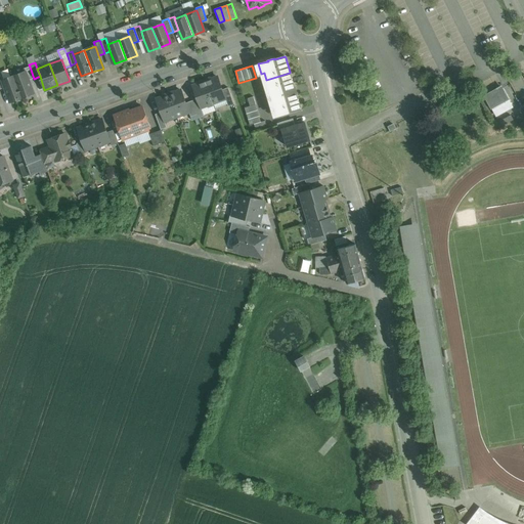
[(34,79),(30,67),(24,69),(25,72),(28,81),(34,79)]
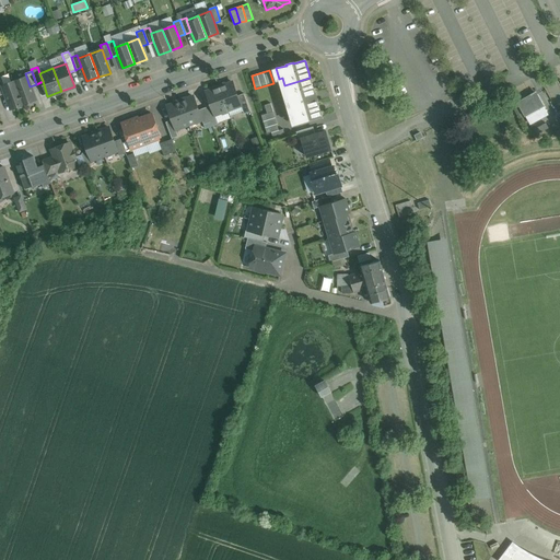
[(30,86),(26,77),(14,81),(23,105),(35,101),(30,86)]
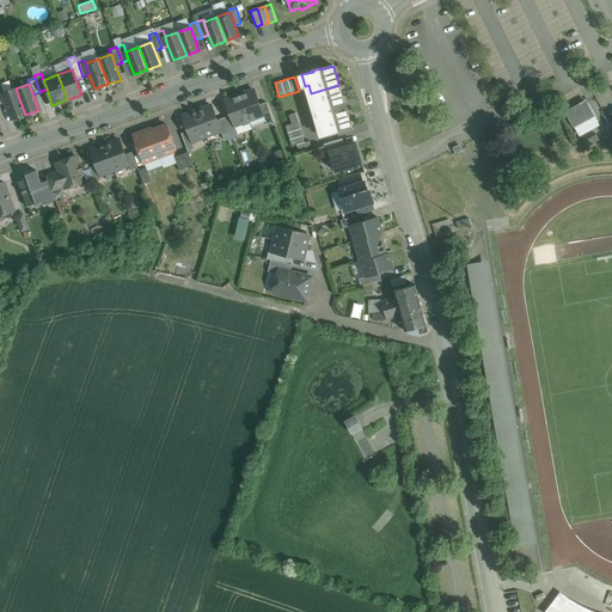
[(338,85),(311,93),(312,101),(314,99),(317,106),(314,108),(319,122),(322,121),(323,128),(320,129),(323,136),(331,134),(332,134),(338,132),(352,128),(352,126),(350,121),(349,121),(348,115),(347,110),(346,109),(347,109),(346,103),(344,103),(344,102),(343,97),(342,97),(341,91),(340,86),(338,85)]
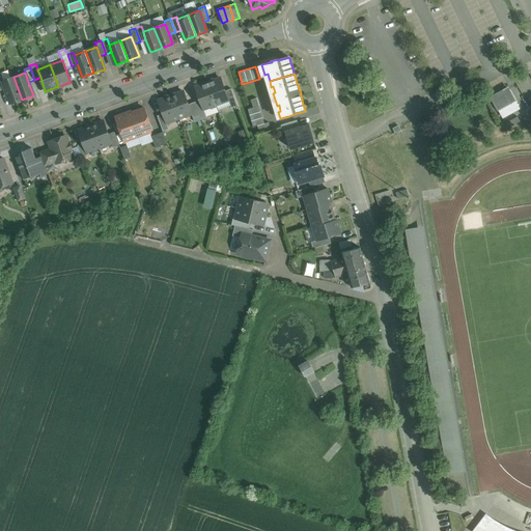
[(3,81),(5,88),(11,104),(22,100),(14,77),(3,81)]
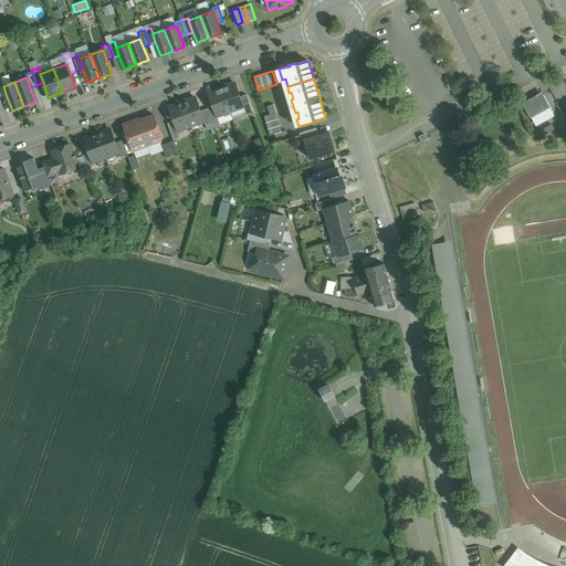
[(236,83),(222,88),(230,112),(231,111),(243,106),(240,97),(236,83)]
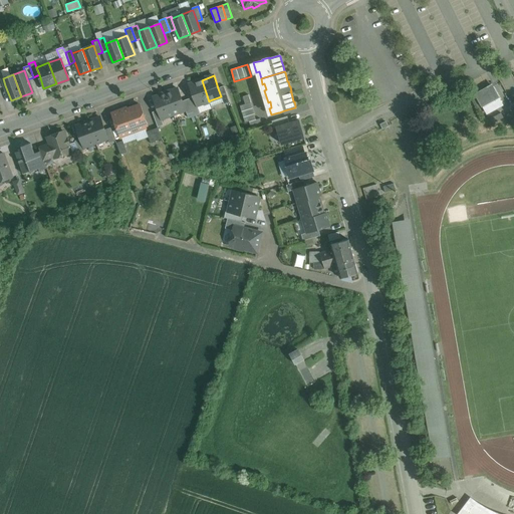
[(202,80),(189,84),(194,96),(197,105),(203,103),(204,104),(210,101),(210,100),(209,101),(202,80)]
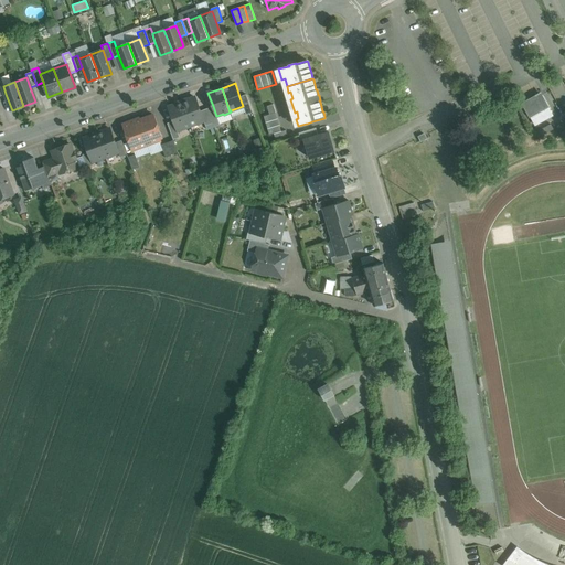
[(253,113),(246,94),(240,97),(243,106),(246,116),(253,113)]
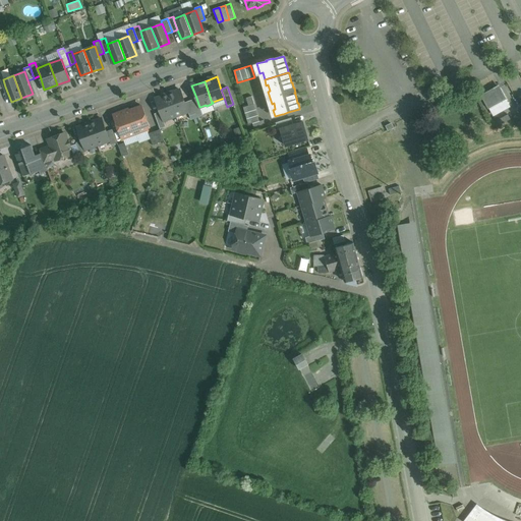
[(501,88),(496,90),(495,88),(480,95),(488,108),(490,107),(494,114),(509,106),(506,99),(507,99),(501,88)]
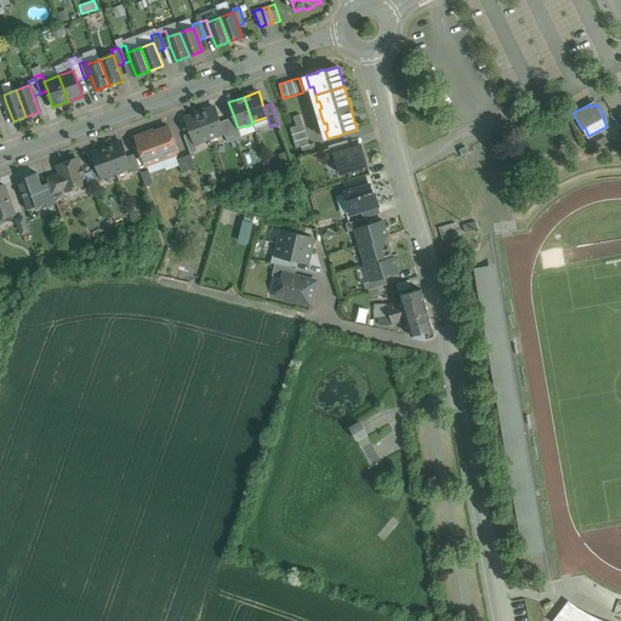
[(221,123),(215,107),(200,113),(210,138),(224,132),(221,123)]
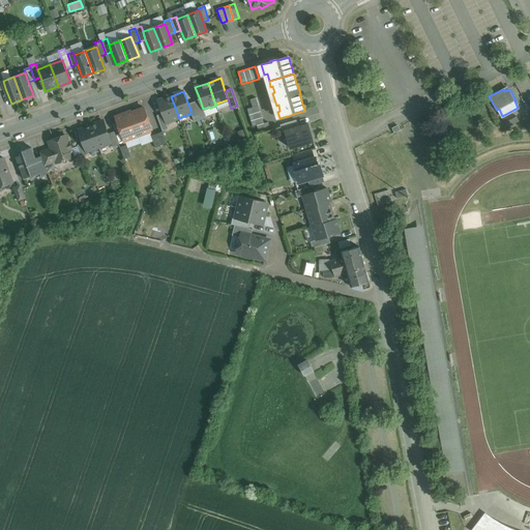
[(171,96),(158,100),(163,114),(166,122),(167,122),(179,118),(171,96)]
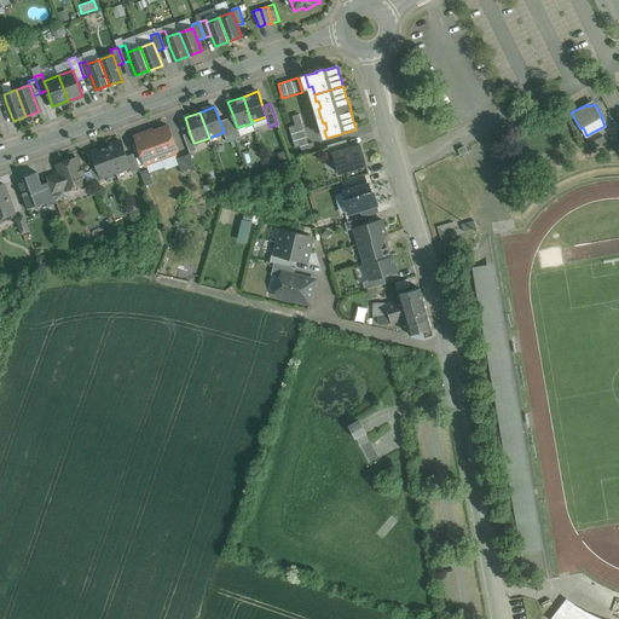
[(237,127),(233,116),(226,119),(232,136),(233,139),(241,137),(237,127)]
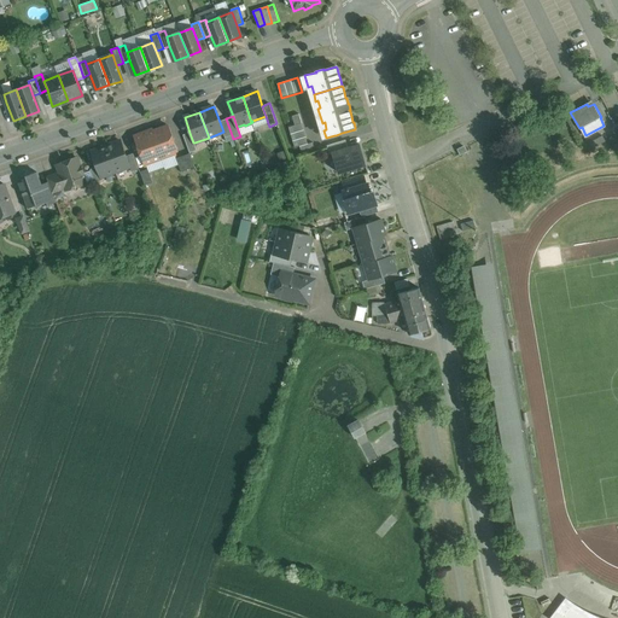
[(232,135),(226,118),(220,122),(223,132),(225,138),(232,135)]
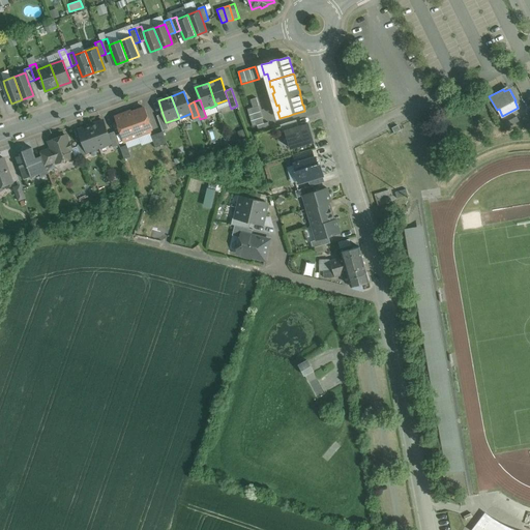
[(253,108),(247,109),(253,126),(257,125),(264,123),(259,106),(253,108)]
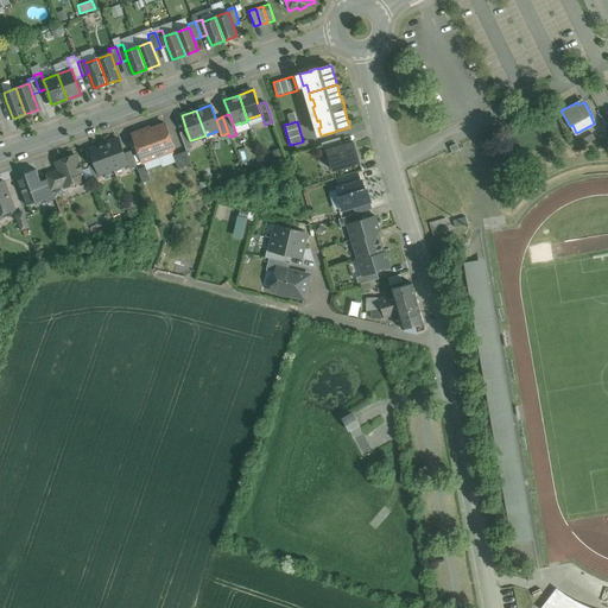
[(165,124),(151,128),(162,156),(164,156),(166,156),(171,154),(172,152),(171,149),(175,149),(165,124)]
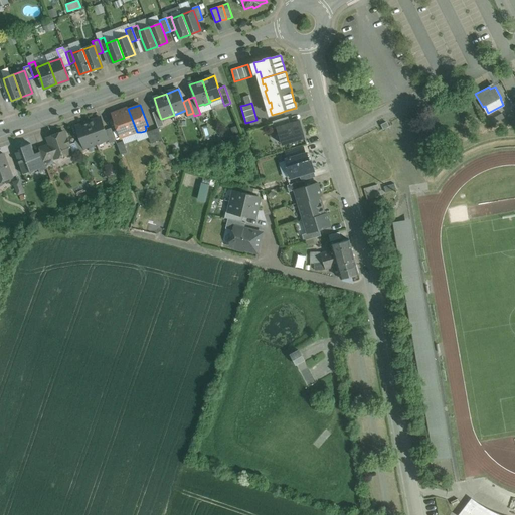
[(128,108),(112,114),(121,138),(137,132),(128,109),(128,108)]
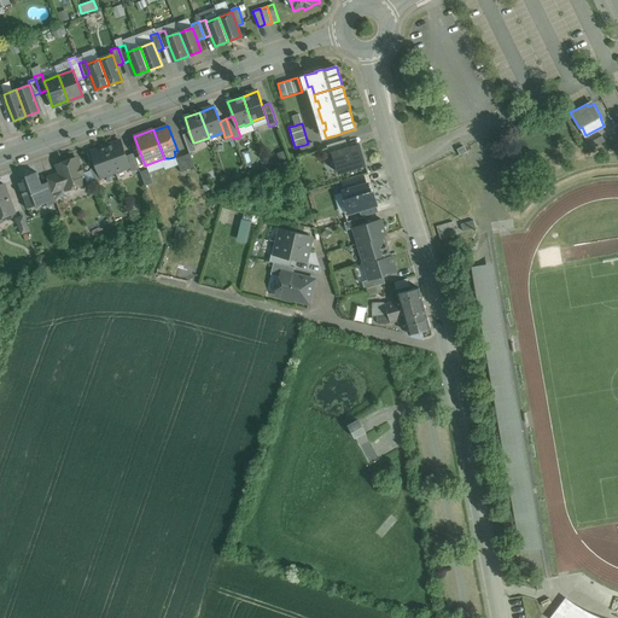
[(193,143),(190,133),(184,135),(190,153),(197,150),(194,143),(193,143)]
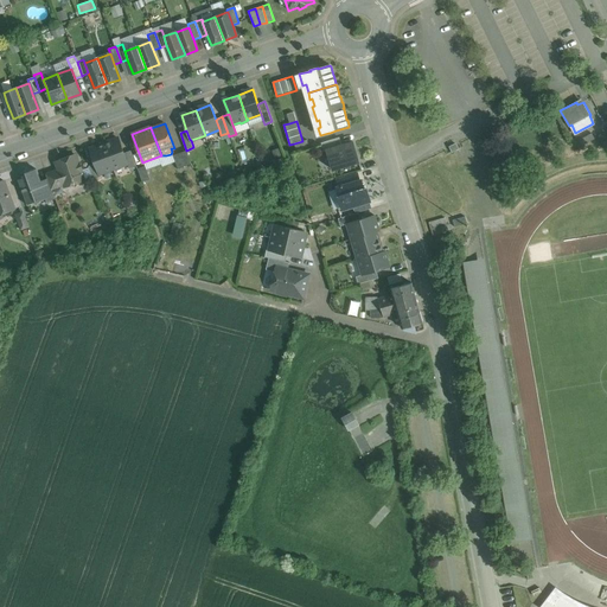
[(339,138),(321,144),(324,151),(326,151),(342,146),(339,138)]
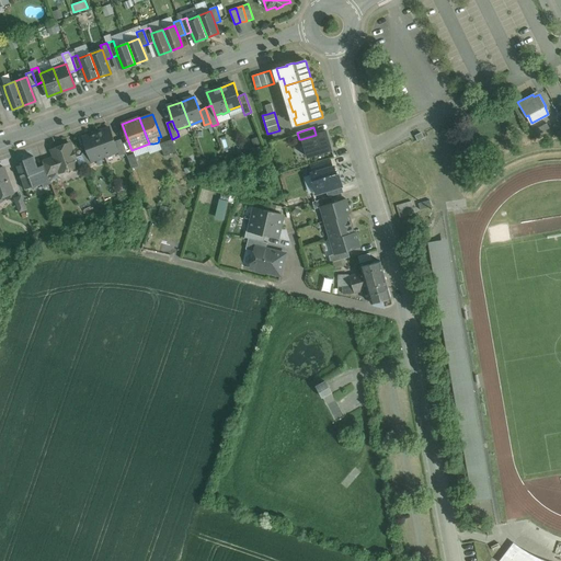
[(115,141),(110,128),(96,133),(105,156),(117,151),(118,150),(115,141)]
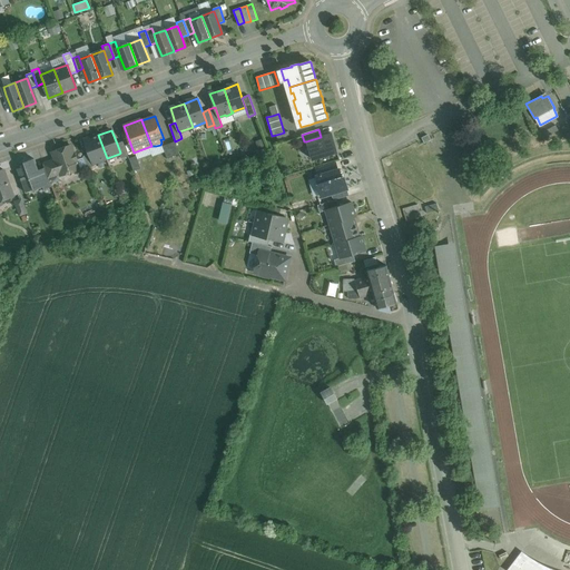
[(284,133),(276,135),(278,141),(282,140),(291,138),(288,131),(284,133)]
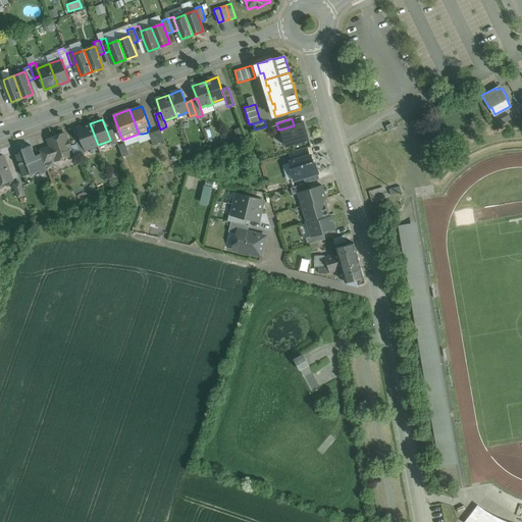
[(294,125),(280,129),(286,146),(309,139),(304,122),(294,125)]
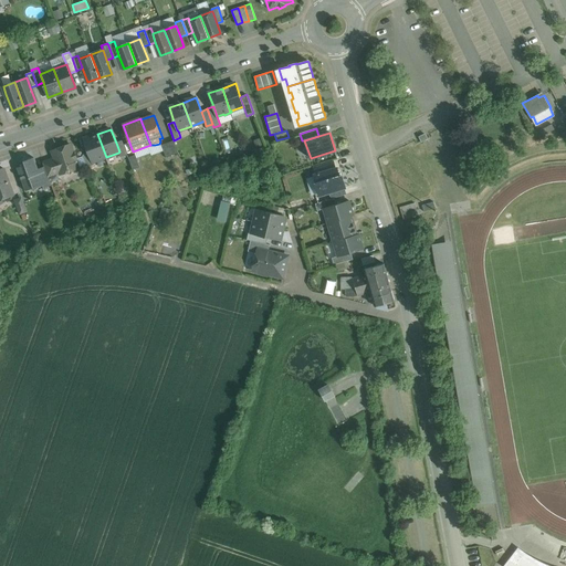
[(97,134),(84,139),(88,153),(92,161),(93,161),(106,157),(97,134)]
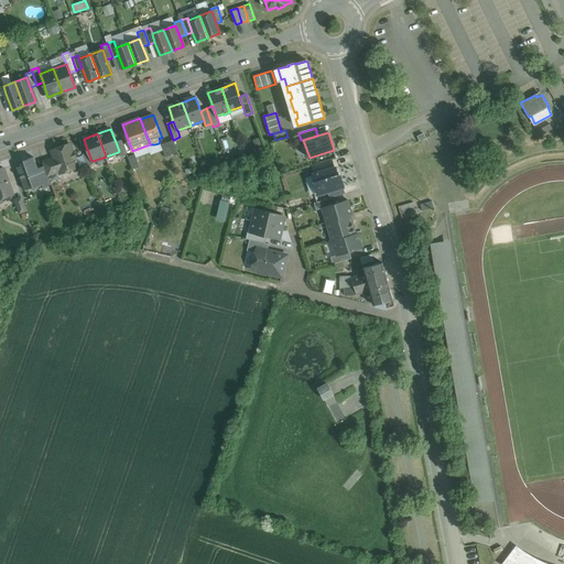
[(127,154),(121,140),(116,142),(119,151),(118,152),(120,156),(127,154)]
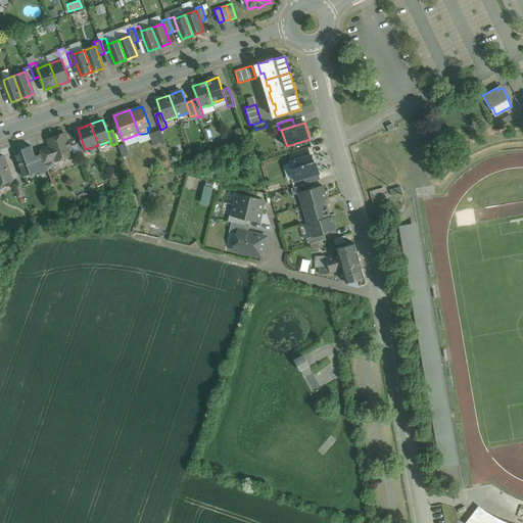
[(160,130),(149,134),(153,145),(164,141),(160,130)]
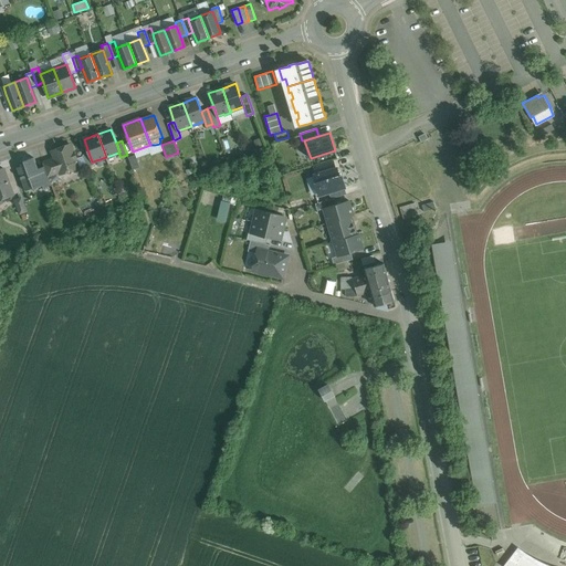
[(70,144),(58,149),(59,152),(56,155),(54,156),(55,158),(60,171),(61,174),(66,173),(71,175),(73,169),(79,168),(75,159),(76,158),(74,153),(73,153),(70,144)]
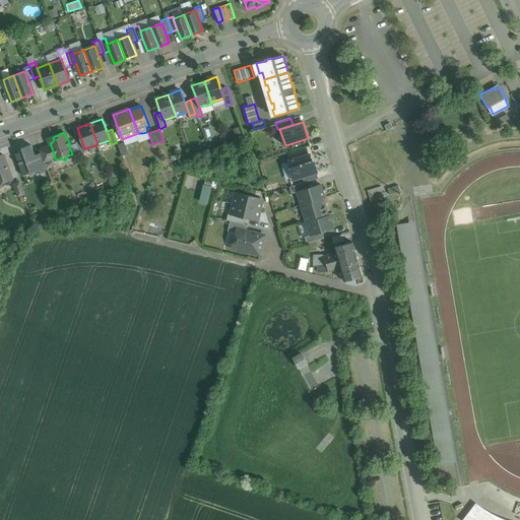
[(81,140),(76,142),(80,153),(86,151),(85,148),(84,148),(81,140)]
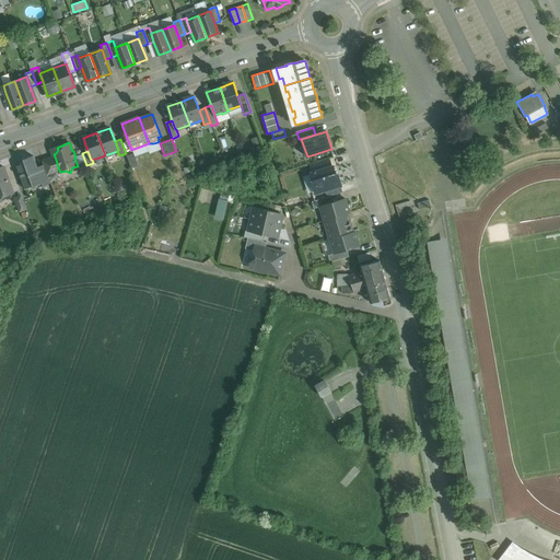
[(133,153),(127,155),(131,167),(139,165),(133,153)]
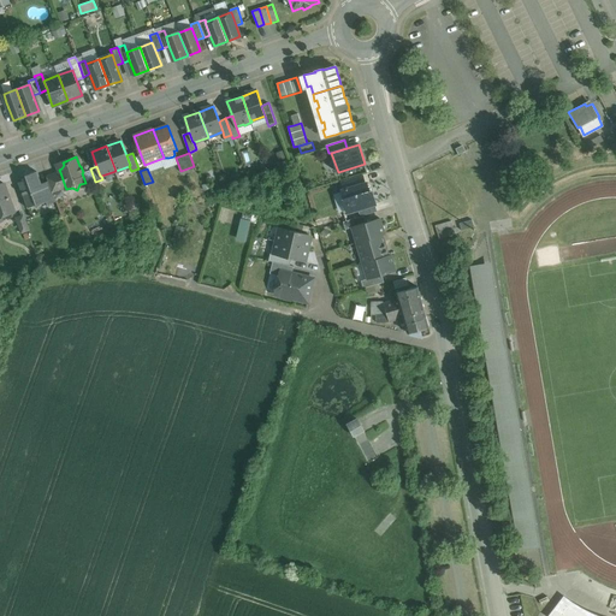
[(41,184),(36,172),(25,176),(28,179),(22,182),(21,185),(29,207),(36,205),(37,206),(47,202),(48,205),(55,201),(52,191),(48,182),(41,184)]
